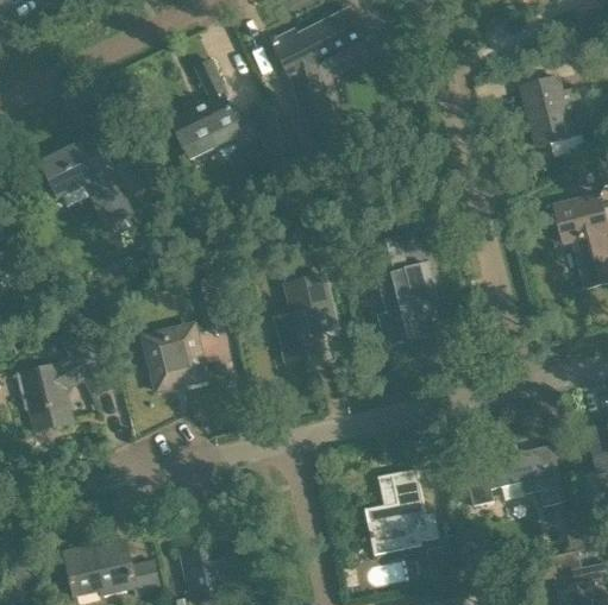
[(571,8),(578,23),(603,11),(597,0),(589,0),(571,8)]
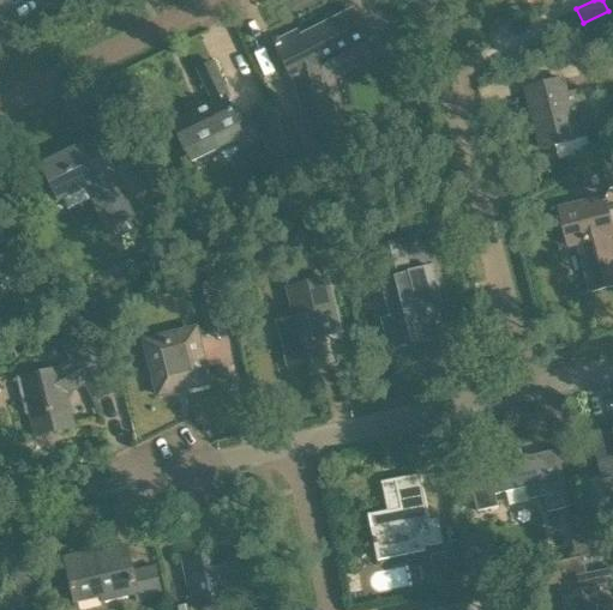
[(364,36),(365,36),(353,12),(300,38),(295,30),(278,38),(276,36),(272,38),(290,74),(293,72),(305,119),(310,119),(313,130),(335,125),(318,60),(348,44),(354,56),(370,48),(364,36)]
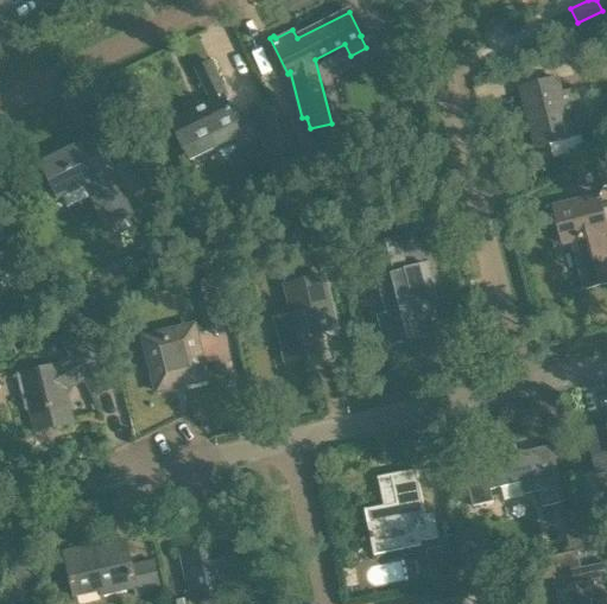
[(210,100),(169,120),(189,158),(215,145),(209,133),(235,120),(222,95),(226,93),(209,59),(195,68),(210,100)]
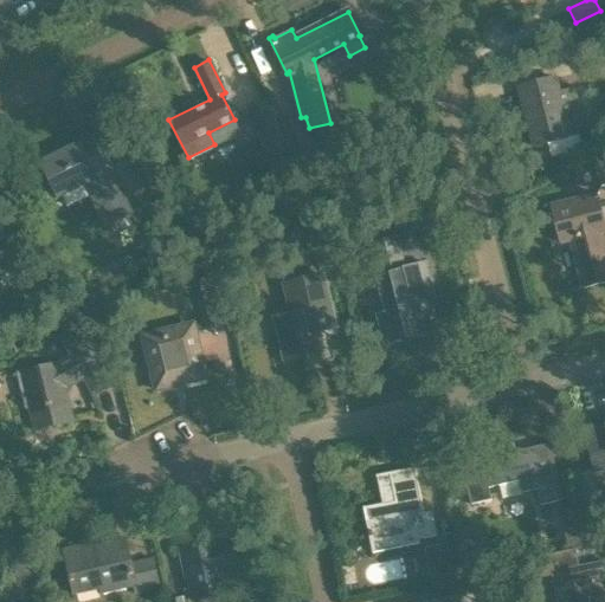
[(533,144),(546,141),(549,154),(575,148),(578,146),(579,141),(578,133),(567,134),(561,111),(578,108),(573,85),(557,89),(553,76),(517,85),(533,144)]
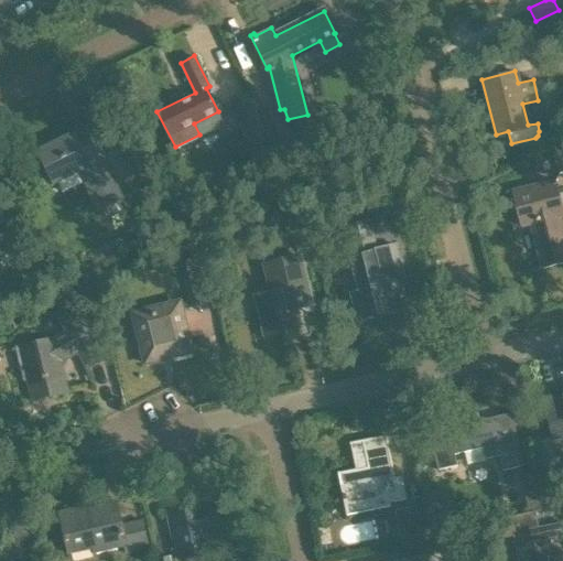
[(229,100),(250,142),(267,135),(246,93),(229,100)]
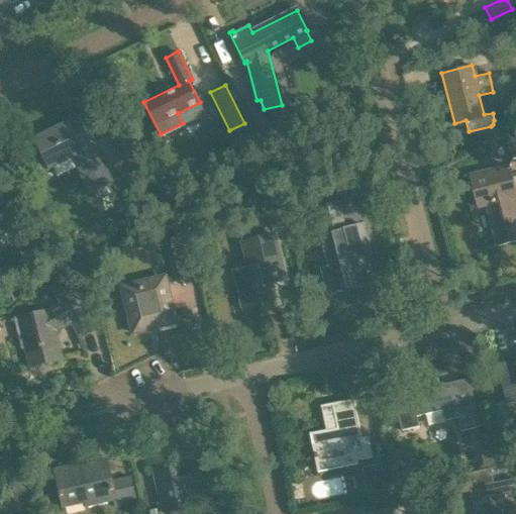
[(238,108),(253,140),(269,132),(252,100),(238,108)]
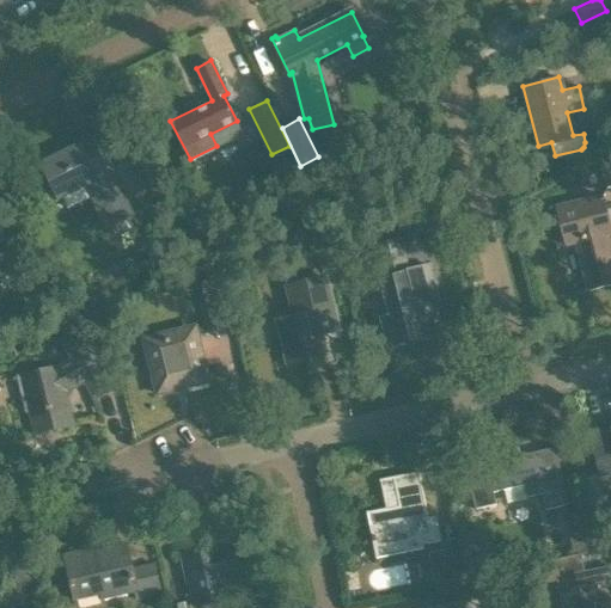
[(59,196),(59,195),(85,182),(105,225),(130,212),(110,170),(111,170),(95,134),(79,141),(80,143),(41,163),(57,196),(59,196)]
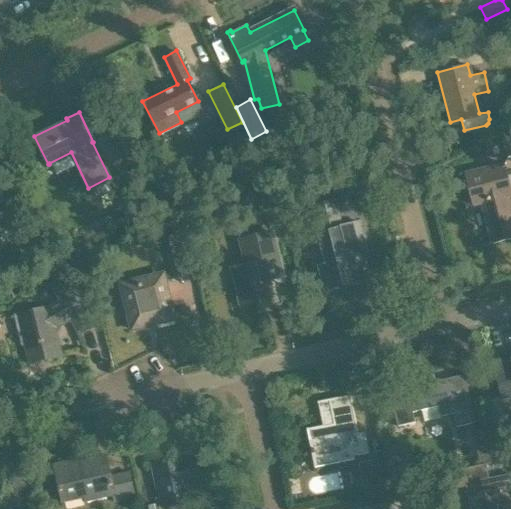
[(496,135),(508,159),(510,157),(510,131),(510,129),(496,135)]
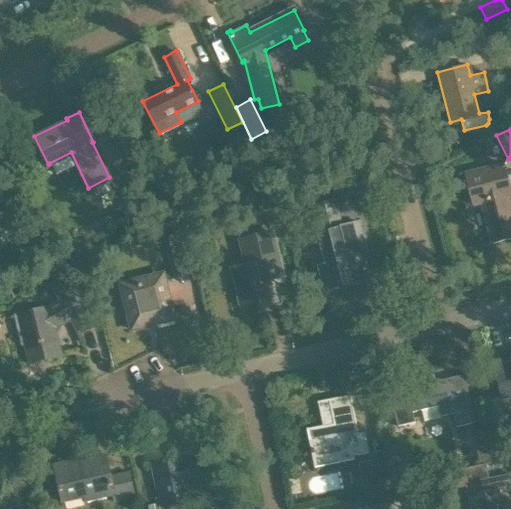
[(510,215),(506,195),(510,193),(510,189),(504,163),(464,173),(471,204),(481,201),(492,242),(510,237),(510,215)]
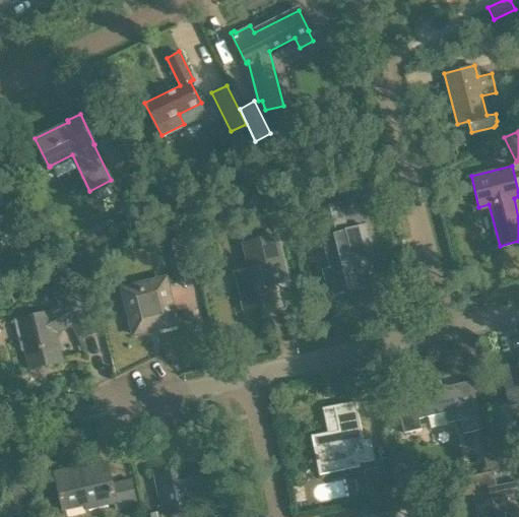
[(318,222),(322,236),(329,234),(344,291),(373,282),(366,252),(370,251),(363,223),(345,229),(338,201),(317,206),(321,222),(318,222)]
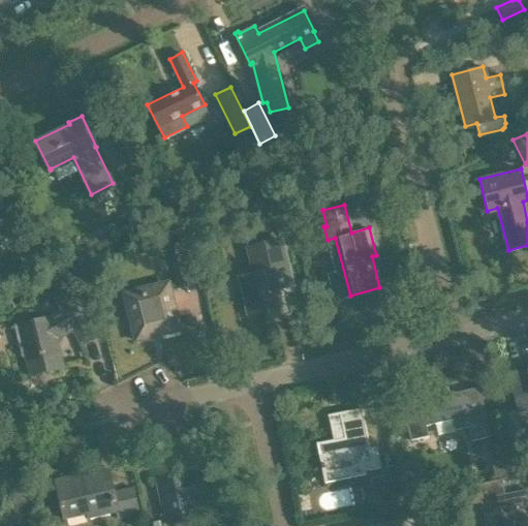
[(33,278),(49,270),(32,237),(17,244),(33,278)]
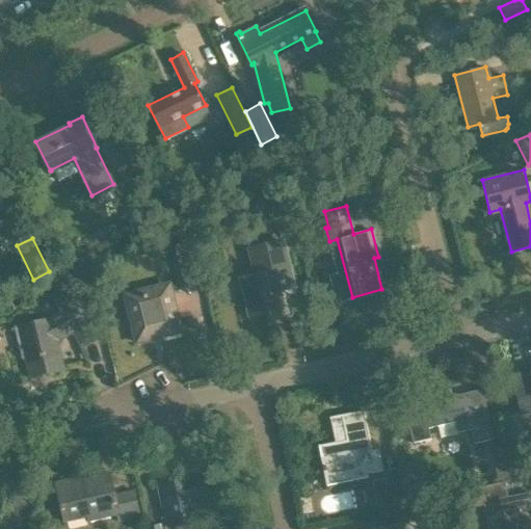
[(287,287),(284,274),(290,273),(283,240),(248,248),(255,274),(240,278),(249,314),(282,306),(277,290),(287,287)]
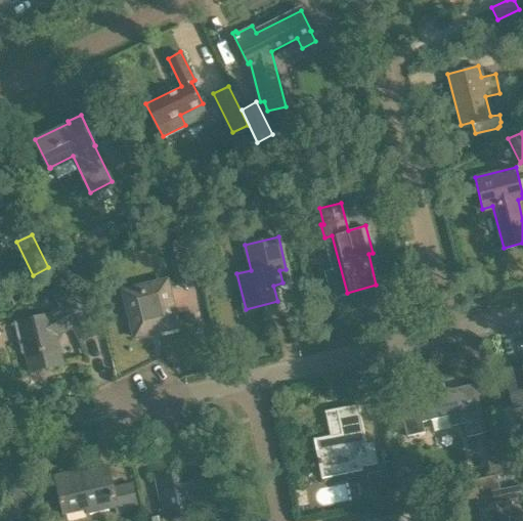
[(183,284),(184,288),(200,284),(190,247),(173,251),(181,284),(183,284)]
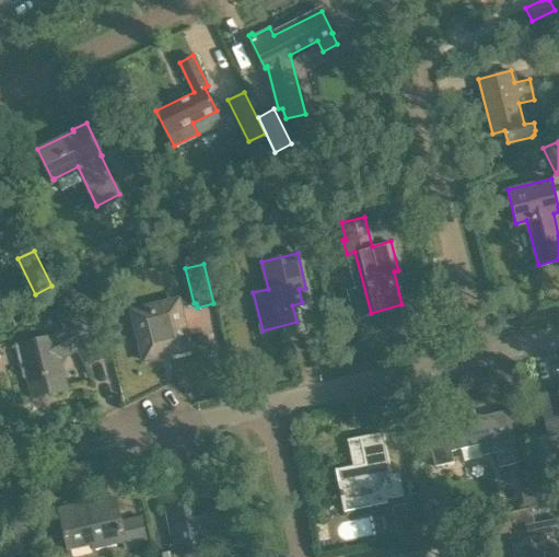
[(78,276),(72,266),(60,271),(65,282),(78,276)]
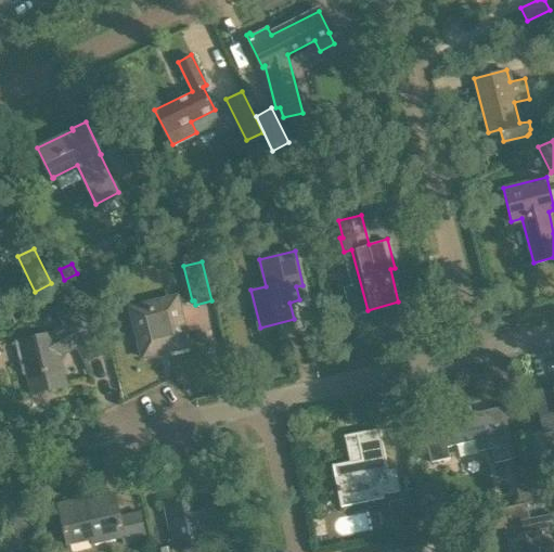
[(72,300),(89,291),(84,282),(67,292),(72,300)]
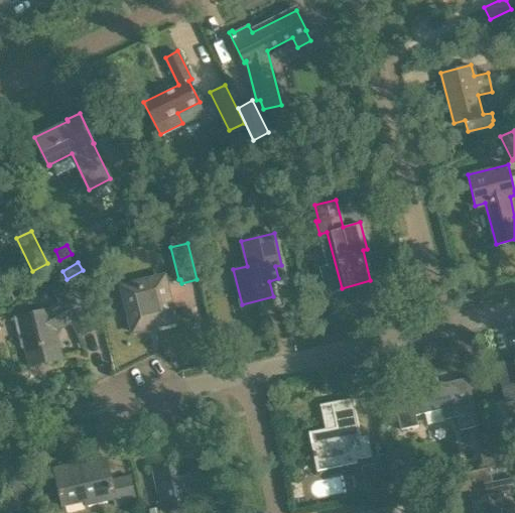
[(120,285),(132,331),(174,321),(173,314),(175,314),(174,310),(172,310),(165,282),(142,287),(141,284),(138,285),(136,280),(120,285)]
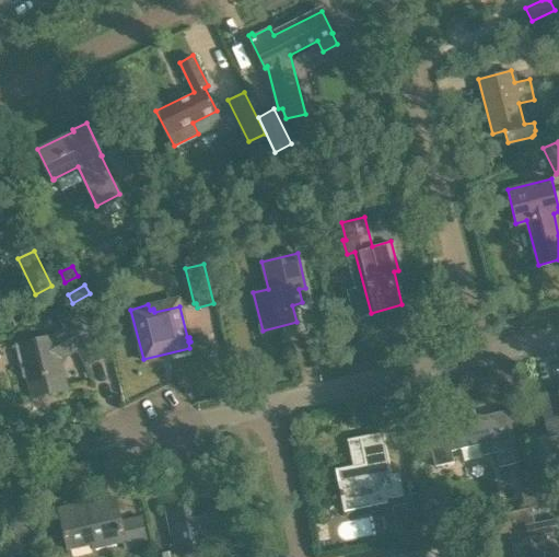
[(65,328),(54,334),(19,343),(32,396),(66,387),(58,357),(76,347),(83,360),(99,351),(77,312),(60,321),(65,328)]
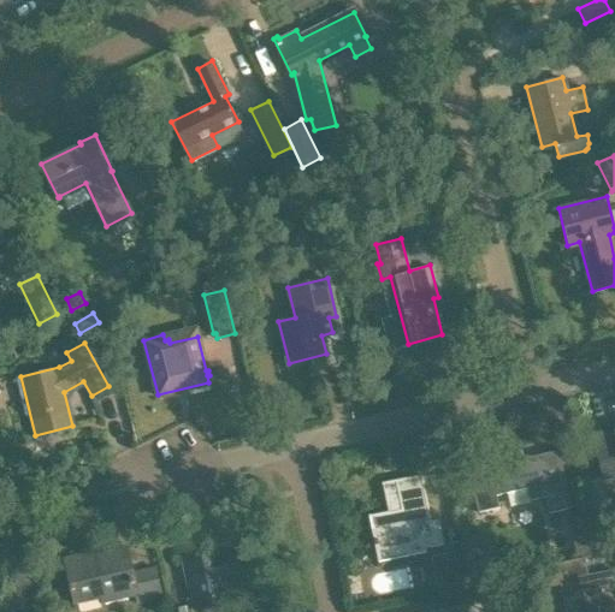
[(614,427),(591,433),(602,476),(591,479),(598,505),(608,503),(614,500),(614,427)]
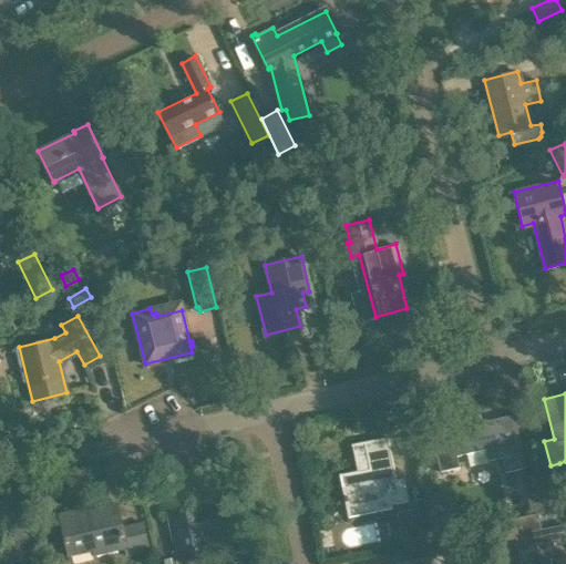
[(501,457),(504,471),(525,467),(513,413),(481,421),(479,414),(441,422),(449,457),(485,449),(487,460),(501,457)]
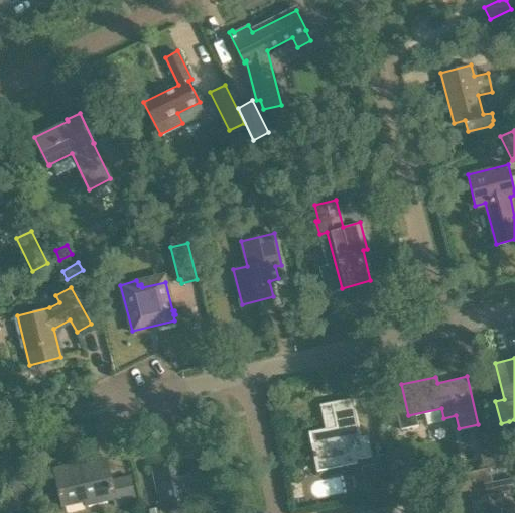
[(313,456),(316,469),(318,469),(317,468),(356,460),(355,453),(364,451),(352,397),(319,404),(319,405),(320,405),(325,428),(310,430),(308,430),(312,451),(313,456)]
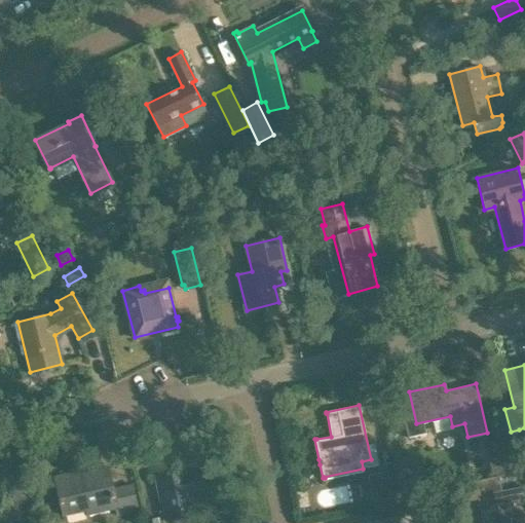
[(524,449),(524,446),(524,438),(519,436),(516,446),(524,449)]
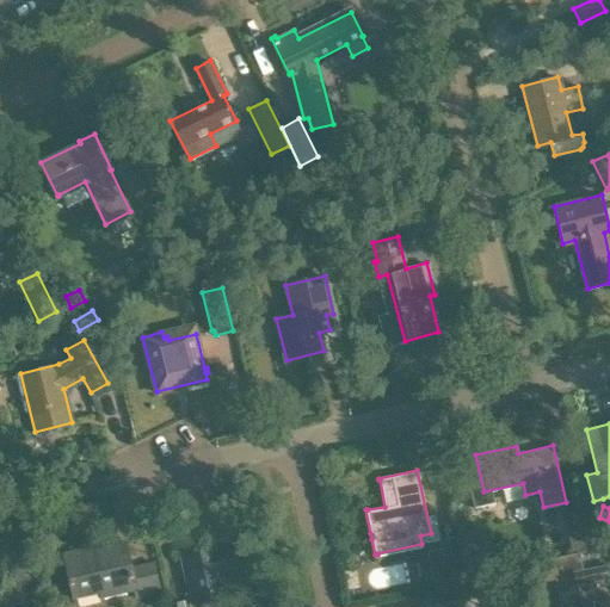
[(566,519),(573,552),(592,547),(585,515),(566,519)]
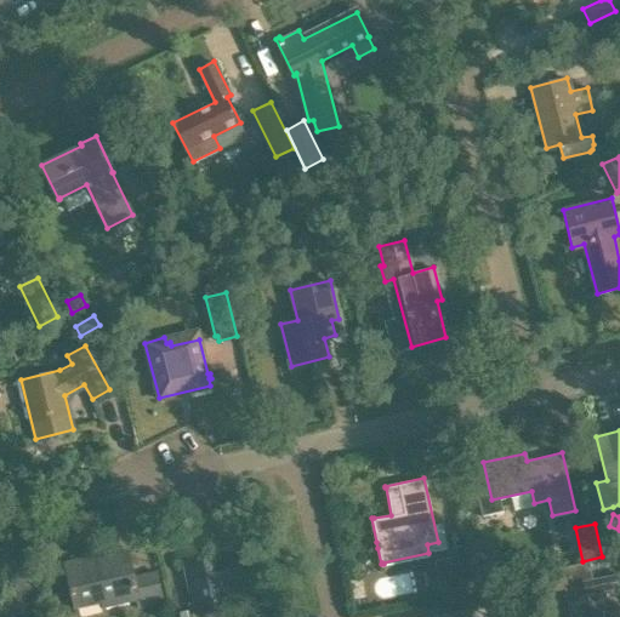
[(243,600),(239,578),(246,577),(242,553),(219,558),(216,549),(182,556),(189,589),(192,589),(197,612),(228,606),(228,604),(243,600)]
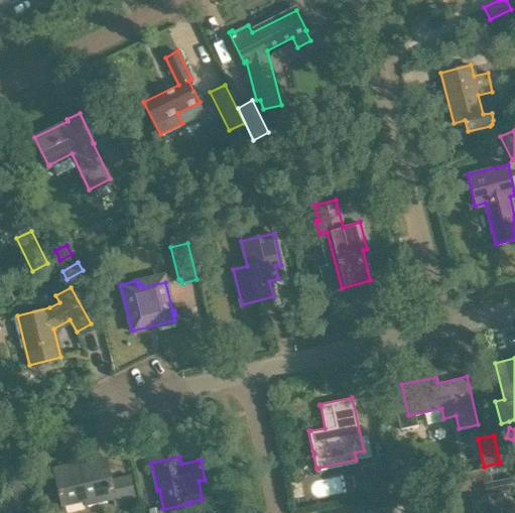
[(59,489),(58,489),(59,494),(60,494),(63,504),(65,504),(65,503),(84,499),(85,504),(113,498),(115,504),(134,499),(129,475),(109,479),(105,460),(74,466),(73,463),(54,467),(59,489)]
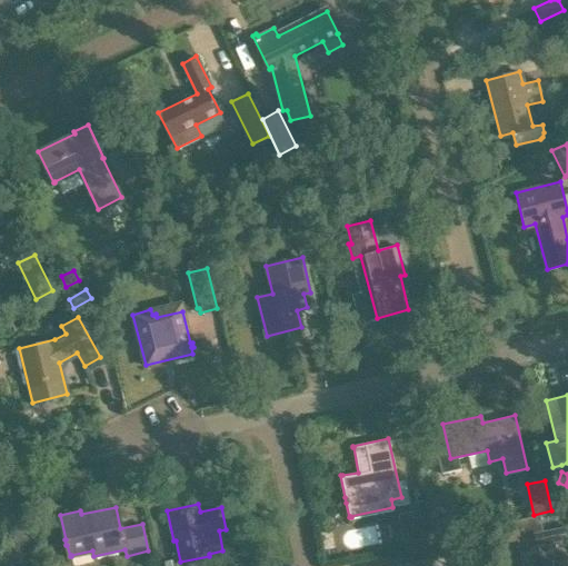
[(396,515),(402,542),(430,535),(425,508),(396,515)]
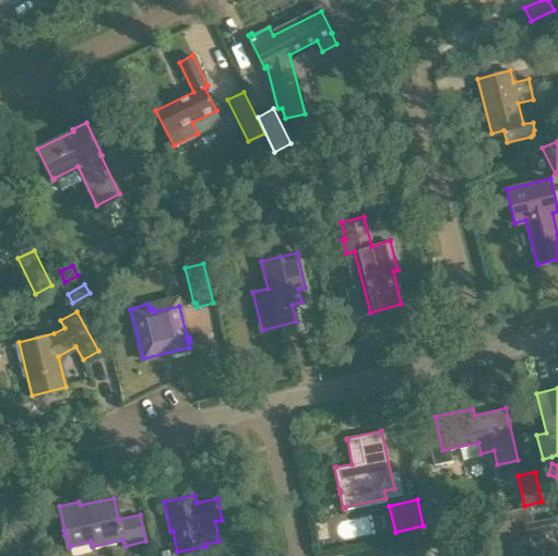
[(513,555),(526,555),(542,553),(543,555),(557,555),(557,518),(532,522),(529,507),(494,515),(497,531),(508,529),(513,555)]
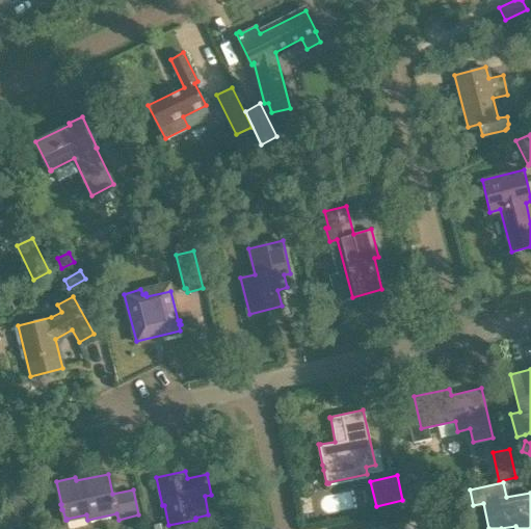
[(3,496),(8,519),(20,517),(16,499),(28,497),(27,492),(3,496)]
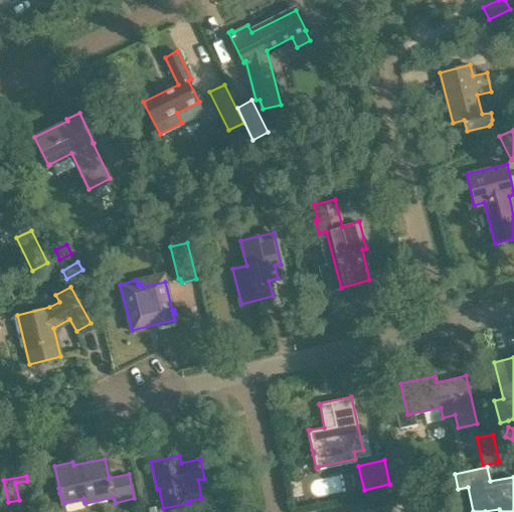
[(19,500),(8,502),(9,509),(32,504),(27,481),(15,483),(19,500)]
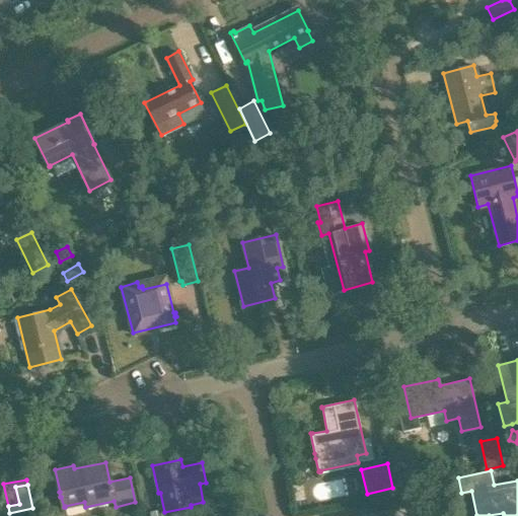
[(431,506),(416,495),(410,502),(425,513),(431,506)]
